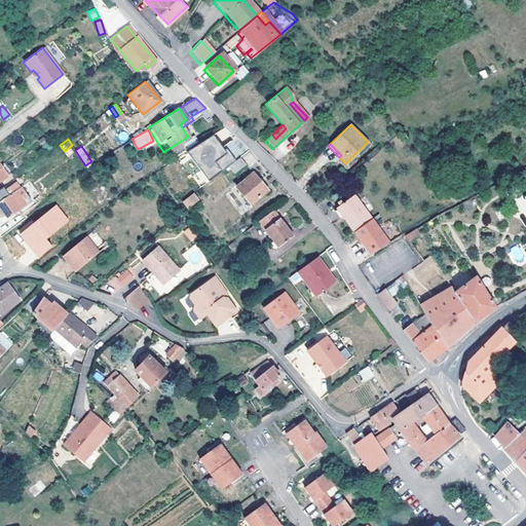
[(238,157),(226,166),(232,174),(243,164),(238,157)]
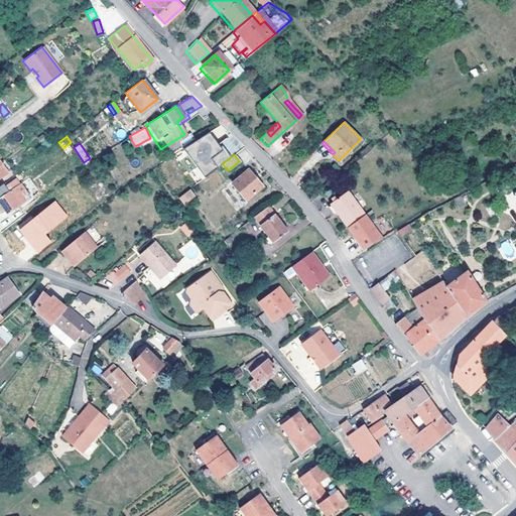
[(190,170),(197,179),(203,176),(198,166),(190,170)]
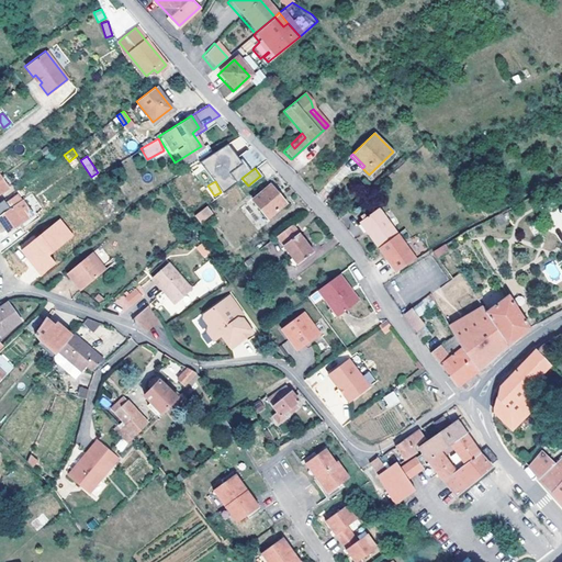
[(552,201),(561,198),(555,183),(548,188),(552,201)]
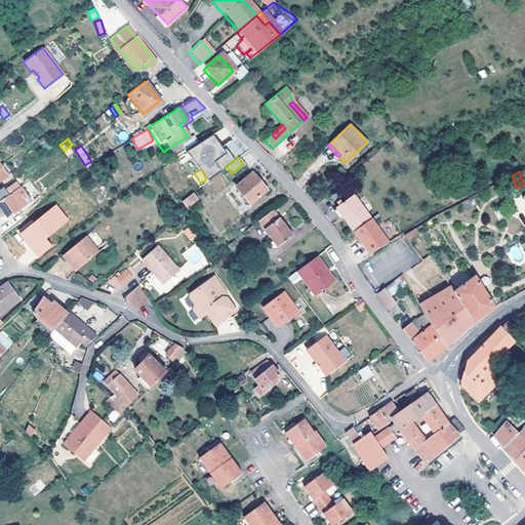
[(248,172),(233,187),(248,203),(264,189),(248,172)]
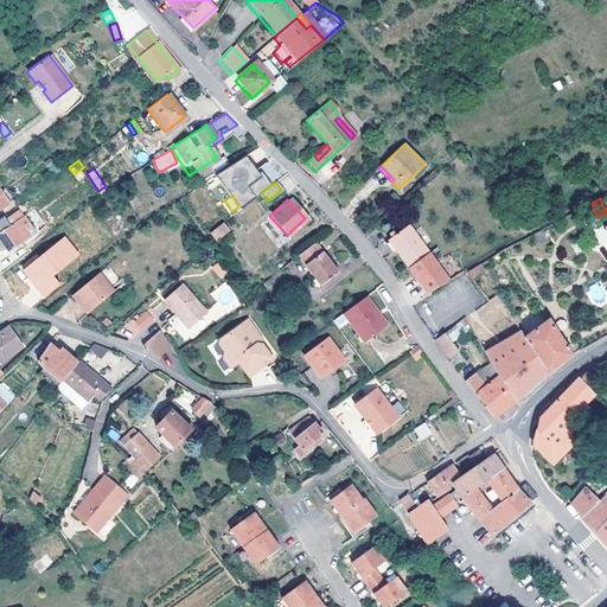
[(596,217),(592,203),(585,206),(590,219),(596,217)]
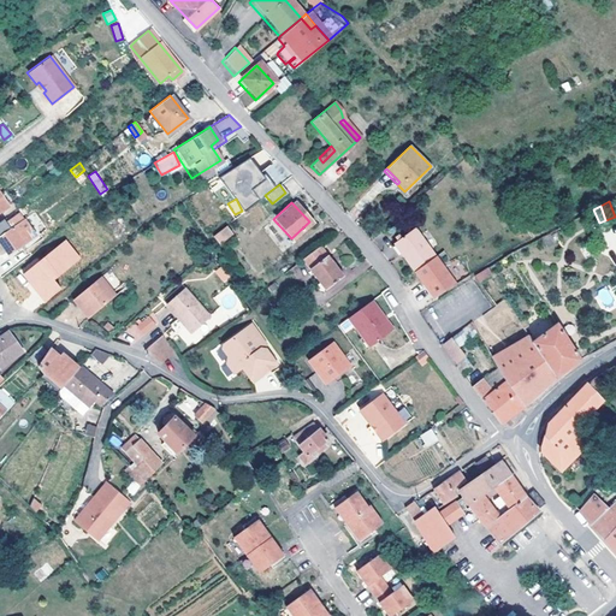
[(10,217),(9,214),(0,220),(0,241),(10,254),(39,234),(25,215),(25,217),(21,209),(10,217)]
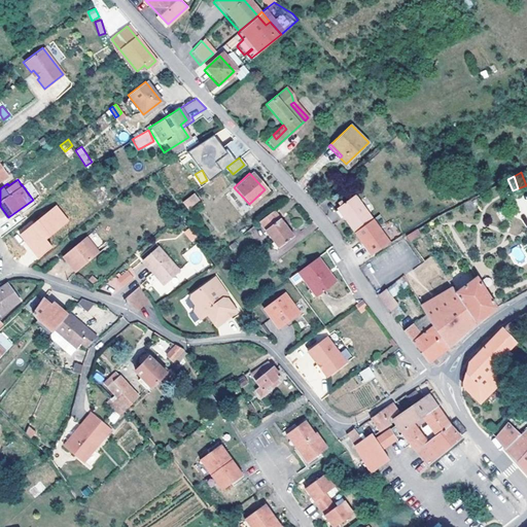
[(190,194),(178,202),(183,209),(196,200),(190,194)]
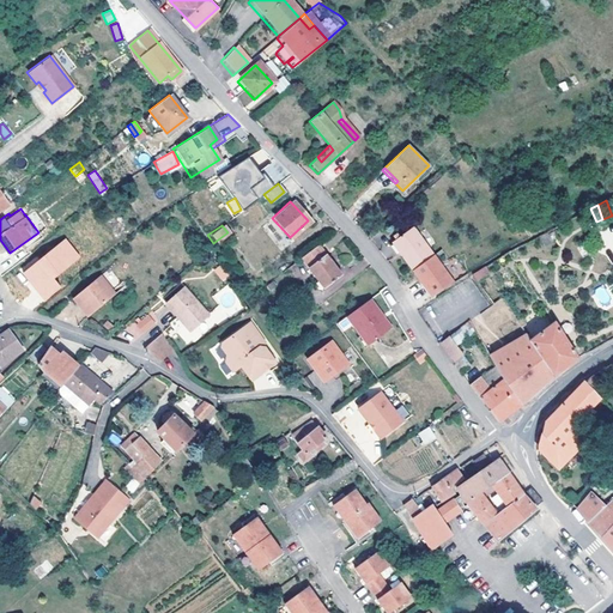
[(394,254),(408,271),(428,254),(405,228),(386,244),(387,246),(394,254)]
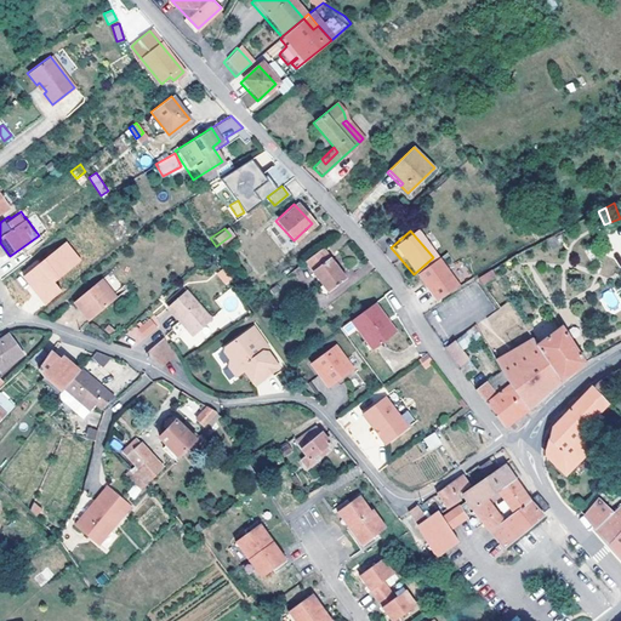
[(346,283),(324,251),(311,260),(306,265),(328,296),(346,283)]
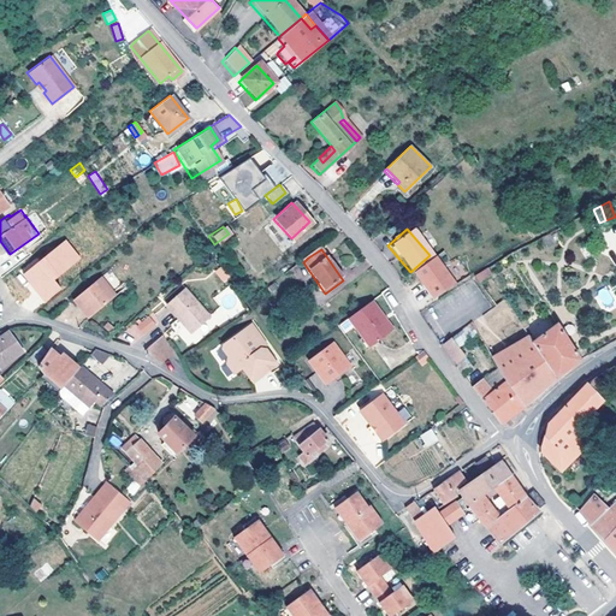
[(40,288),(64,272),(55,260),(45,267),(41,261),(22,274),(34,292),(40,288)]
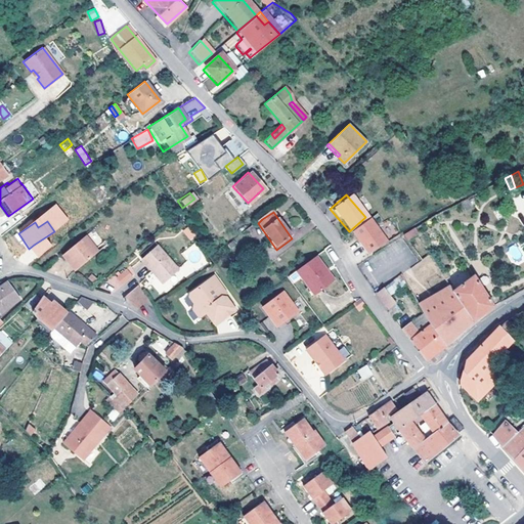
[(350,233),(366,254),(385,243),(368,221),(350,233)]
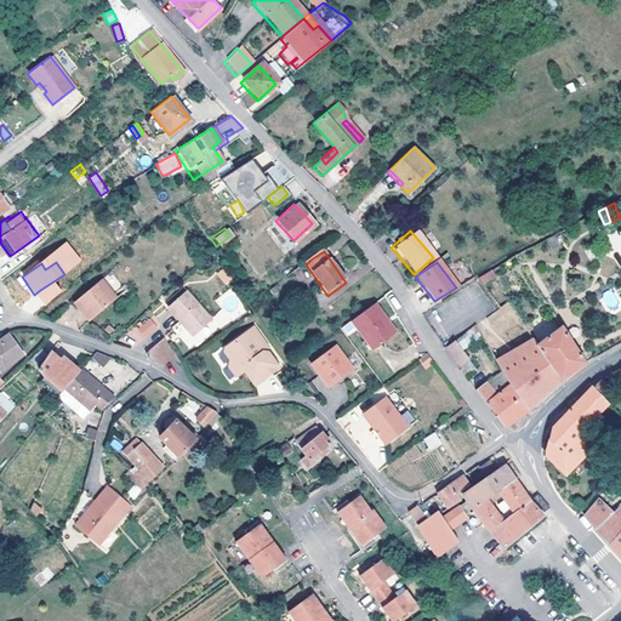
[(227,285),(233,278),(222,269),(216,275),(227,285)]
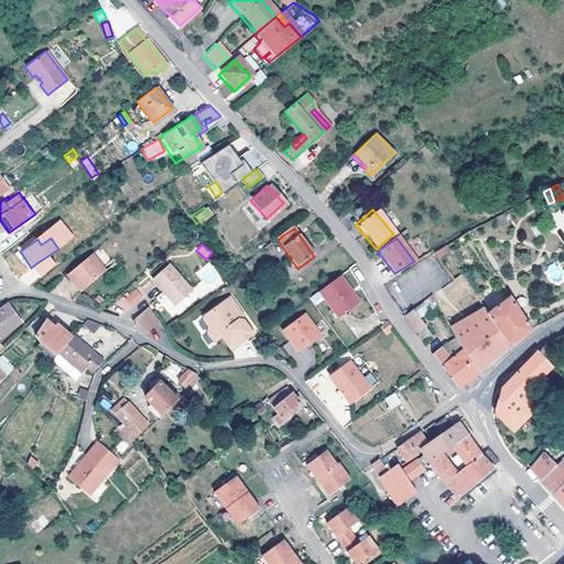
[(451,251),(446,245),(433,253),(438,260),(451,251)]
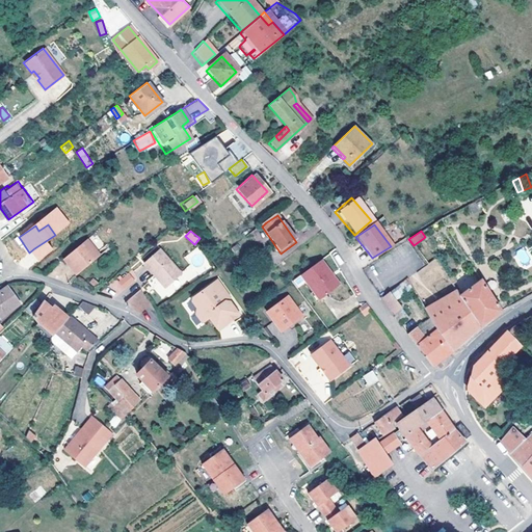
[(99,255),(85,239),(60,258),(74,274),(99,255)]
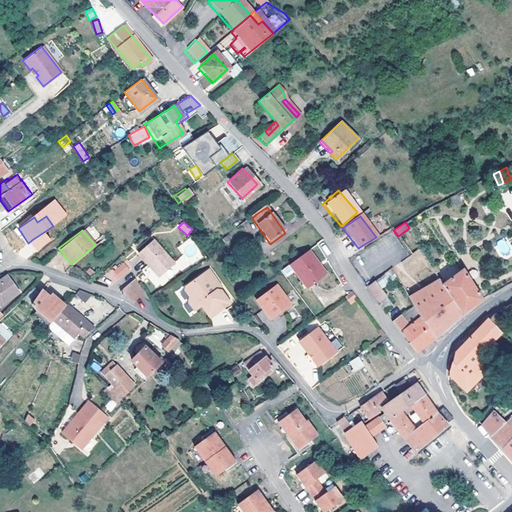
[(503,239),(496,243),(503,255),(510,250),(503,239)]
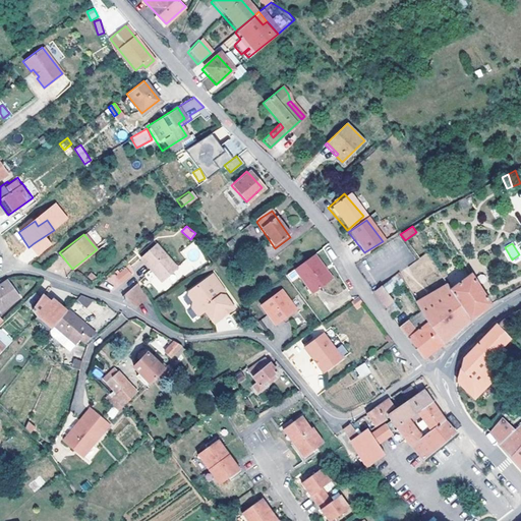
[(151,270),(168,256),(158,244),(140,257),(151,270)]
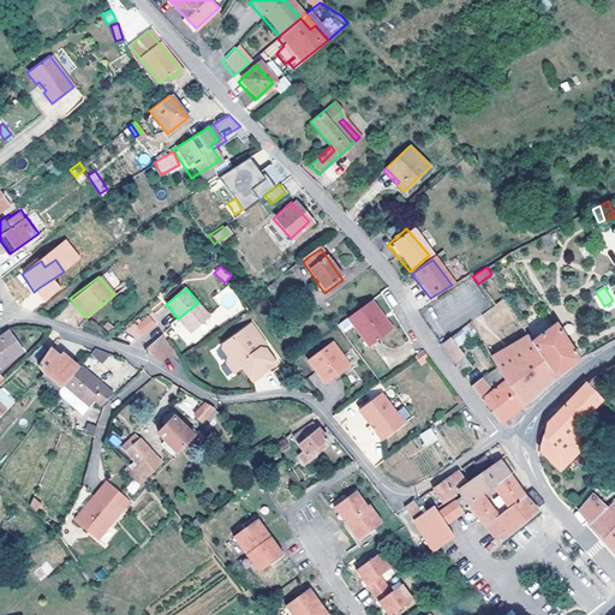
[(488,327),(512,312),(505,300),(481,314),(488,327)]
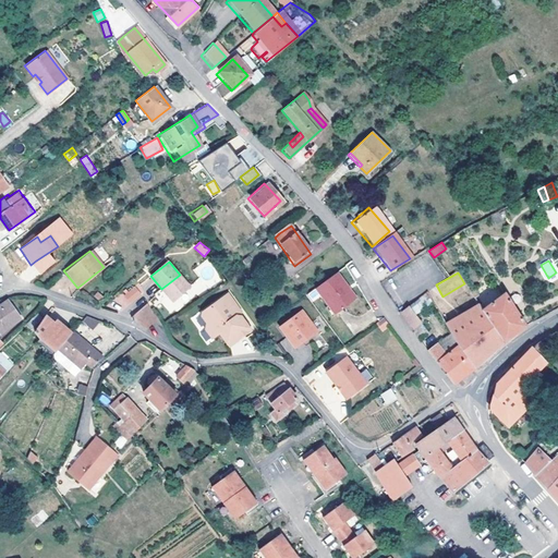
[(193,288),(180,275),(161,289),(174,303),(193,288)]
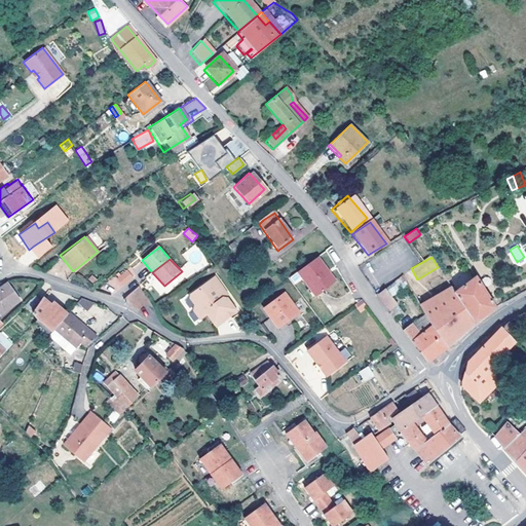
[(318,259),(297,273),(309,290),(312,289),(316,297),(334,286),(327,275),(329,273),(318,259)]
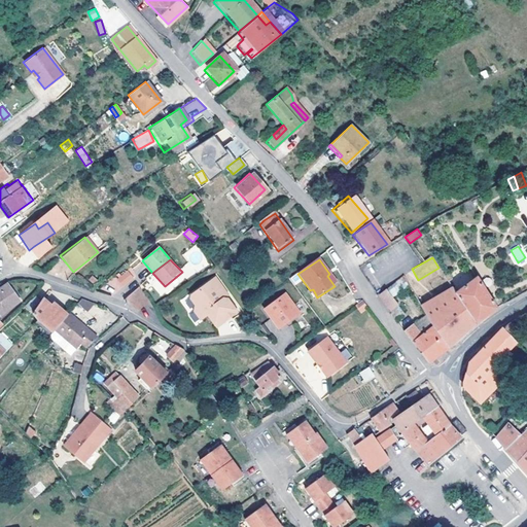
[(131,279),(125,273),(115,280),(120,287),(131,279)]
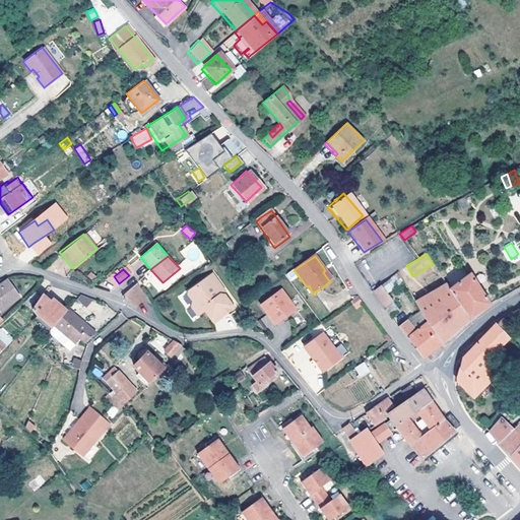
[(149,269),(143,275),(158,290),(164,284),(149,269)]
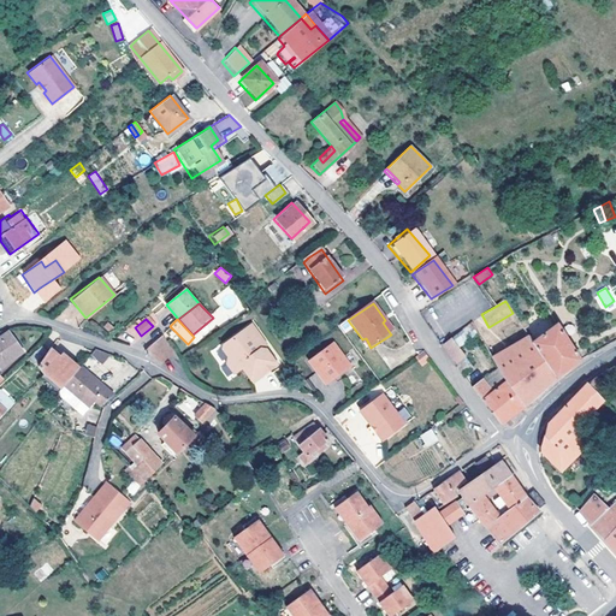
[(478,336),(469,321),(449,337),(460,350),(478,336)]
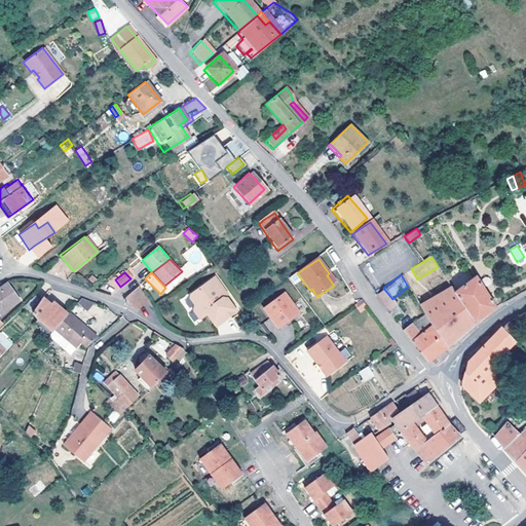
[(192,311),(221,297),(221,295),(223,293),(212,277),(188,293),(187,298),(191,304),(191,310),(192,311)]
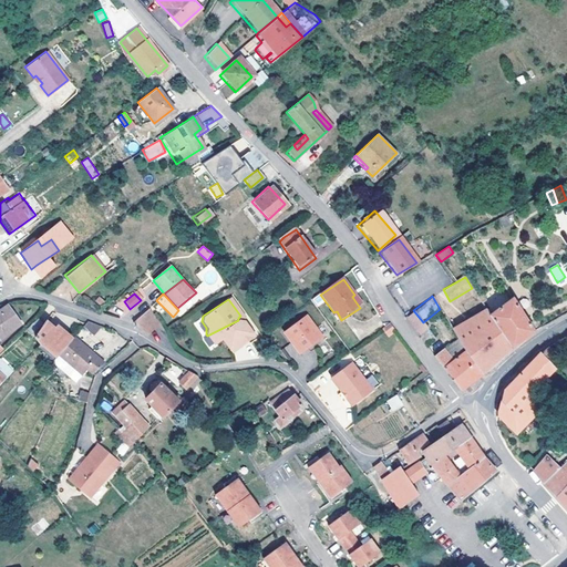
[(487,312),(509,347),(523,338),(532,332),(511,299),(487,312)]
